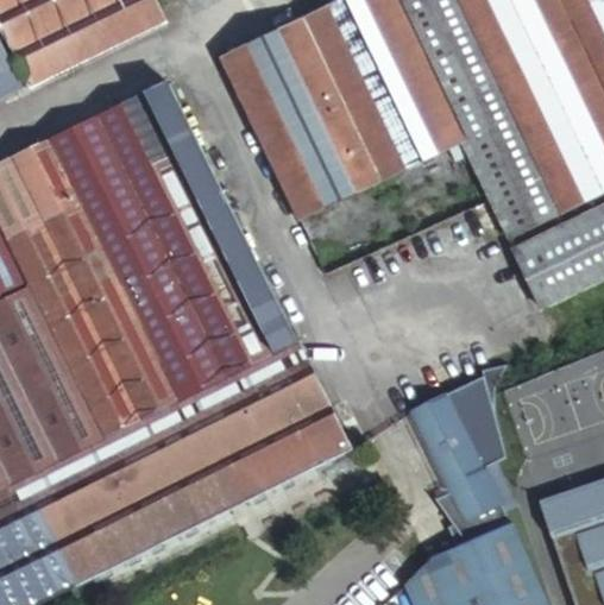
[(165,24),(165,21),(155,0),(0,0),(0,31),(27,89),(165,24)]
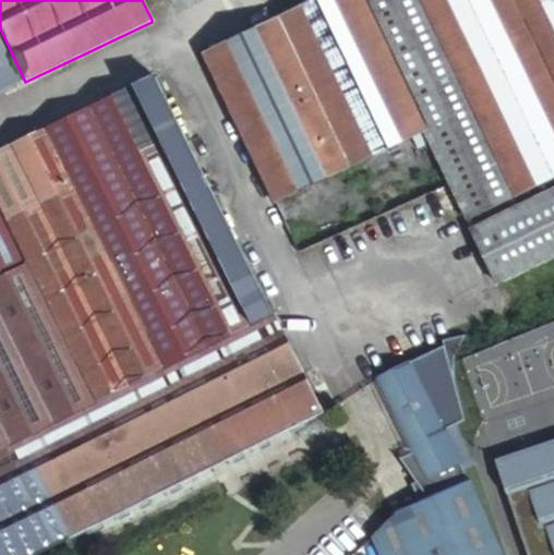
[(308,0),(190,57),(262,205),(274,200),(458,111),(502,200),(553,175),(553,0),(308,0)]
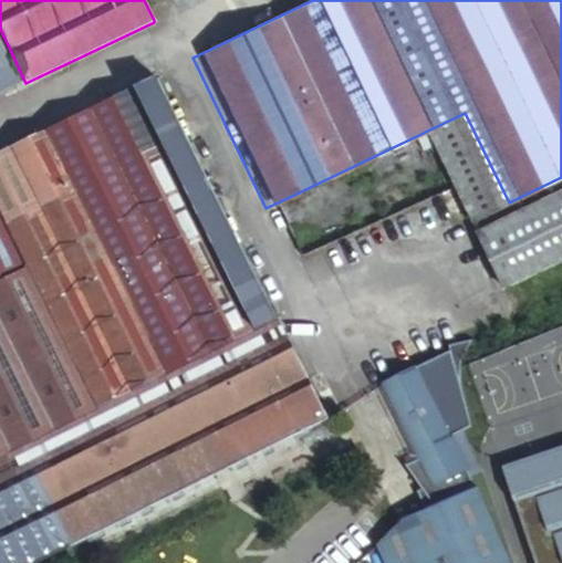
[(0,86),(17,80),(0,44),(0,86)]
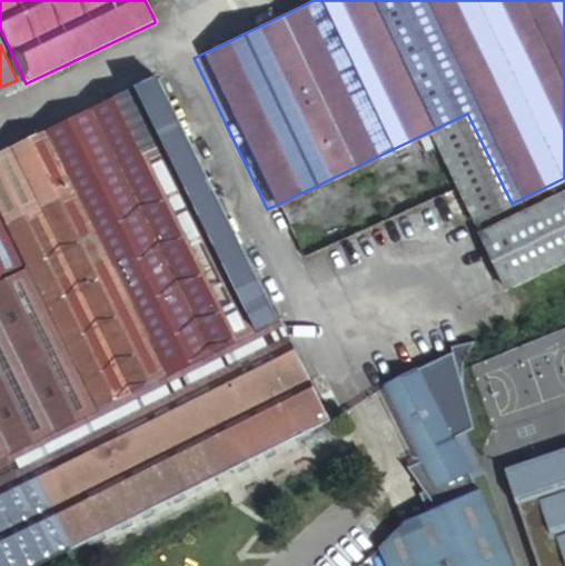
[(157,78),(167,97),(176,91),(166,73),(157,78)]
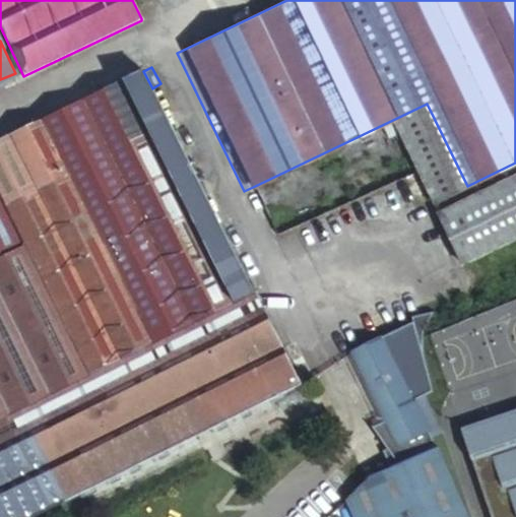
[(86,371),(251,288),(152,88),(143,71),(43,120),(69,174),(6,206),(25,247),(86,371)]
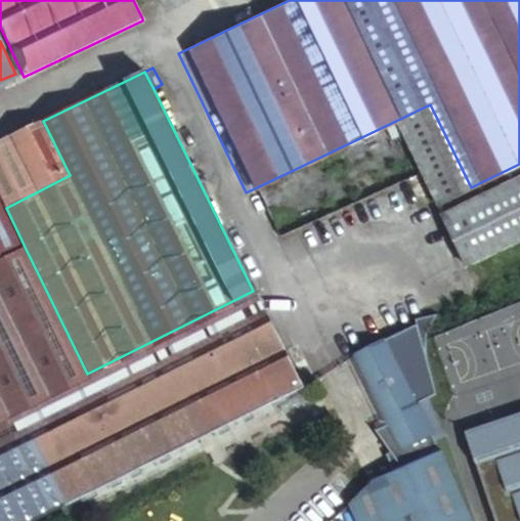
[(0,259),(26,249),(6,208),(70,175),(43,121),(0,141),(0,259)]
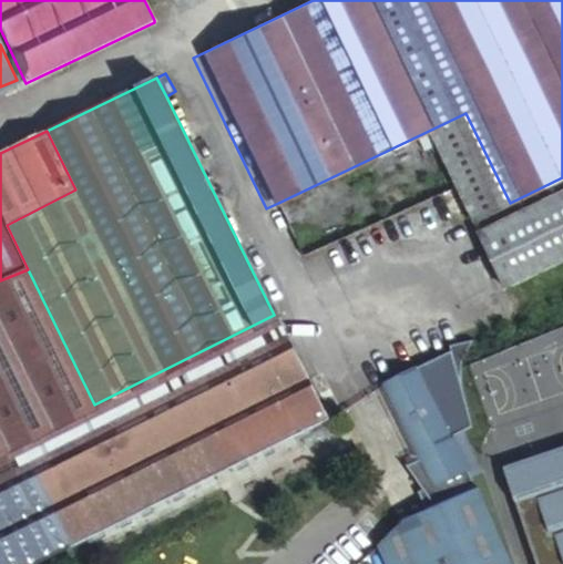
[(562,188),(514,213),(541,268),(562,257),(562,188)]
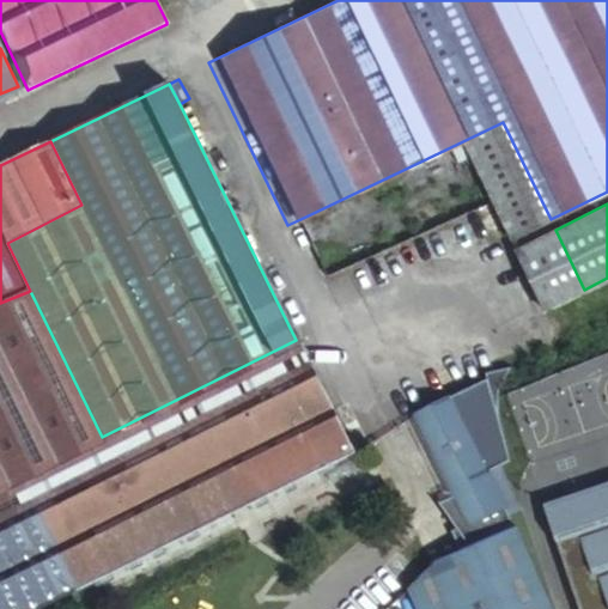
[(412,300),(430,292),(423,282),(407,290),(412,300)]
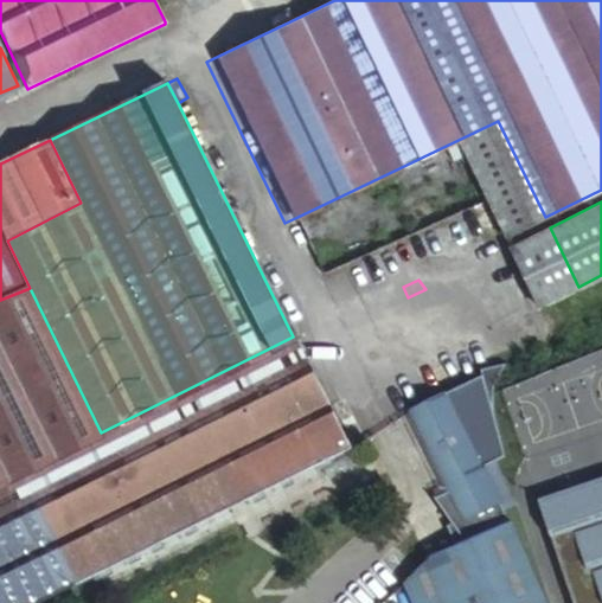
[(0,602),(31,602),(65,587),(18,489),(12,476),(101,432),(30,288),(0,300),(0,602)]
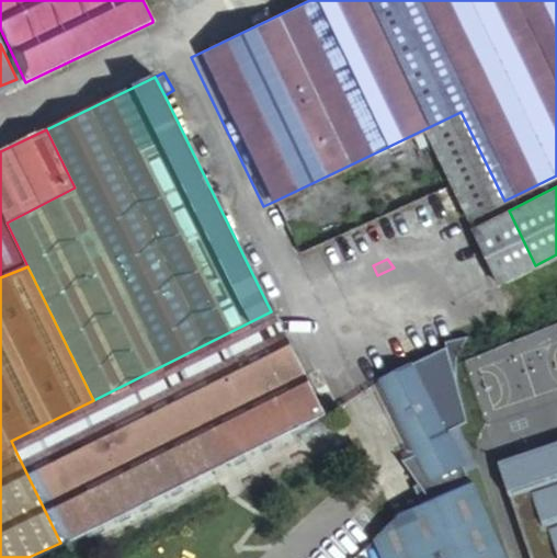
[(275,322),(271,311),(93,400),(11,441),(16,453),(60,543),(320,414),(275,322)]
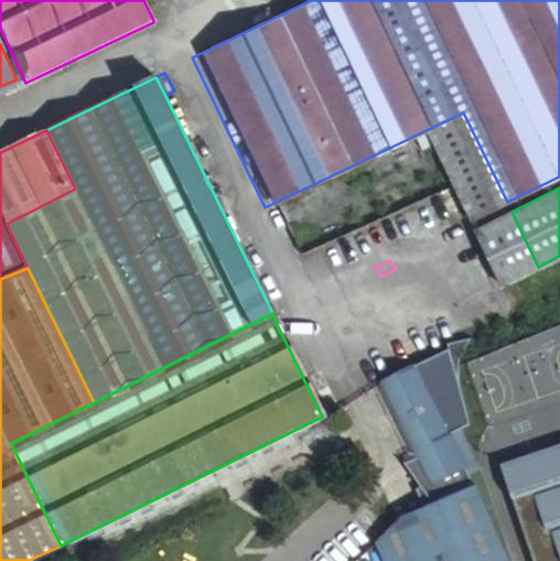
[(449,347),(381,379),(417,454),(402,461),(418,485),(415,487),(422,504),(470,481),(465,472),(477,465),(458,427),(466,422),(458,380),(458,357),(469,335),(448,342),(449,347)]
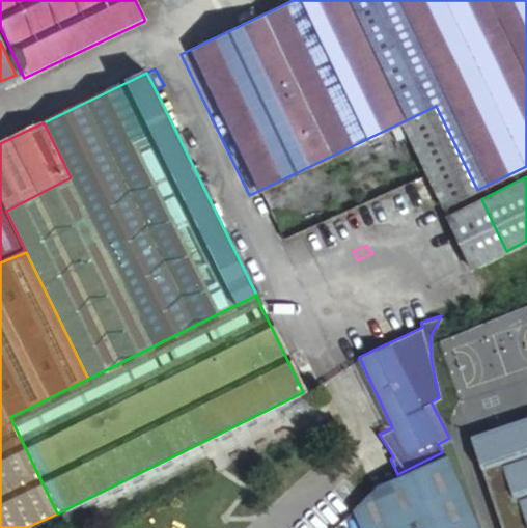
[(526,527),(526,419),(469,440),(499,527),(526,527)]
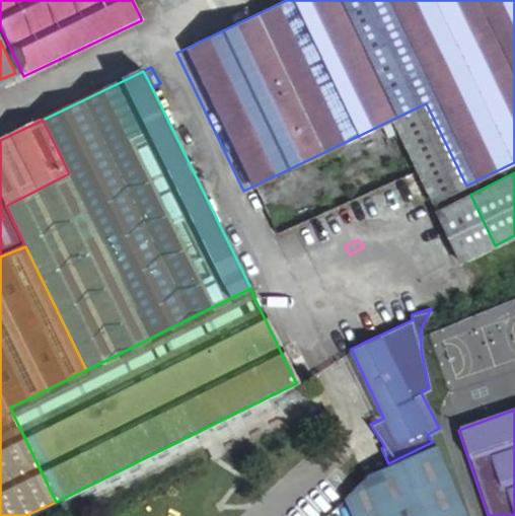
[(468,515),(435,445),(367,477),(384,515),(468,515)]
